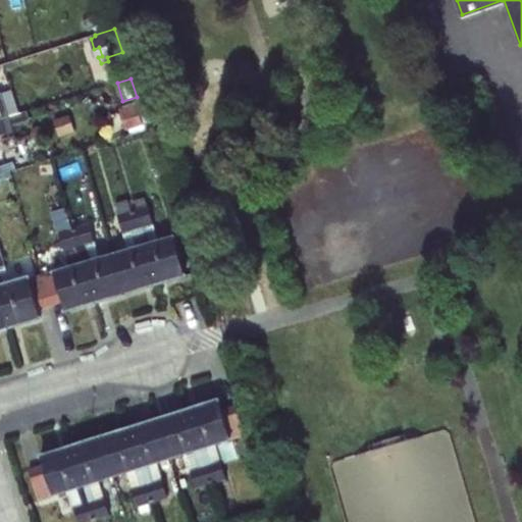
[(138,105),(120,110),(126,131),(144,125),(138,105)]
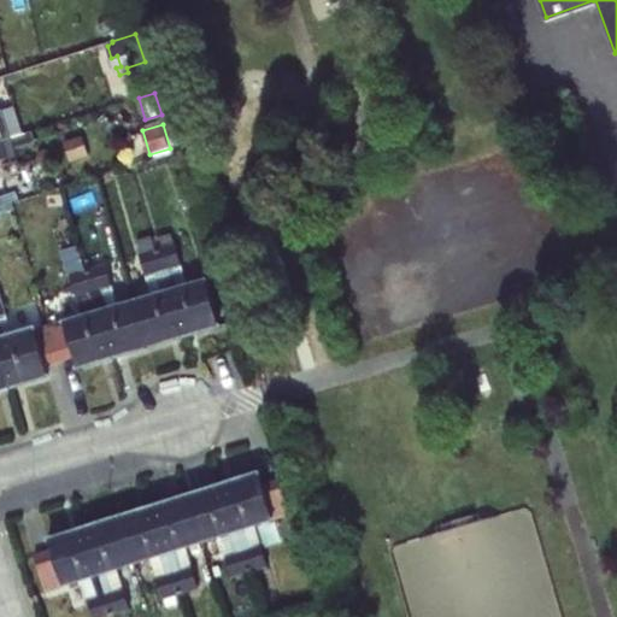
[(9,137),(0,140),(0,160),(18,156),(15,147),(35,140),(31,130),(9,137)]
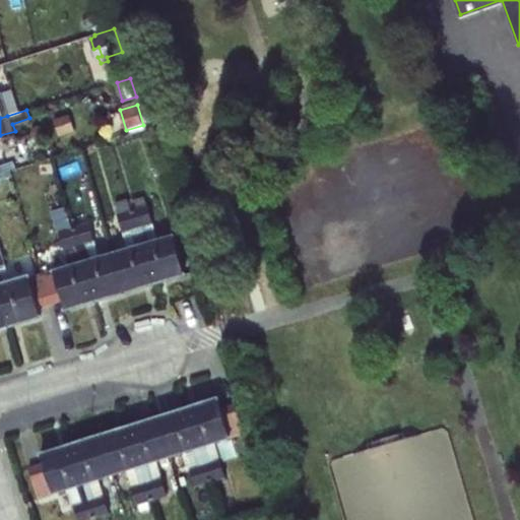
[(52,165),(39,166),(40,174),(53,173),(52,165)]
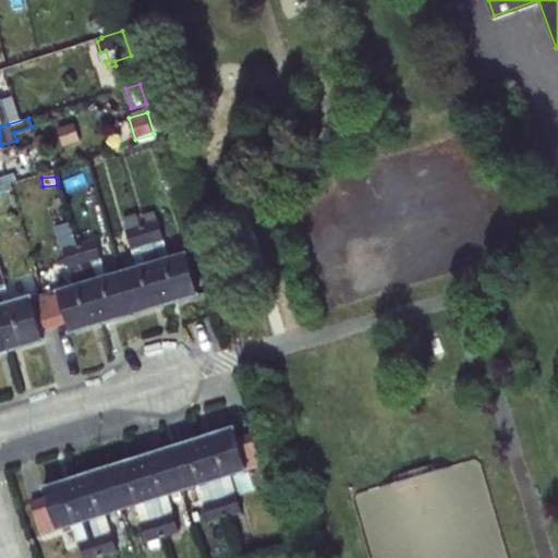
[(143,225),(148,244),(164,240),(158,220),(155,221),(145,225),(143,225)]
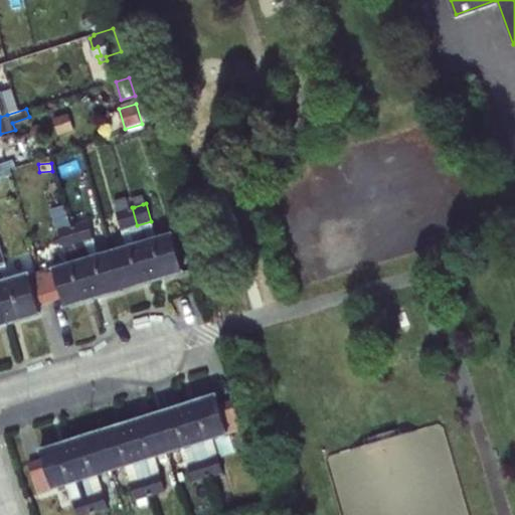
[(130,227),(137,225),(132,207),(117,212),(122,229),(130,227)]
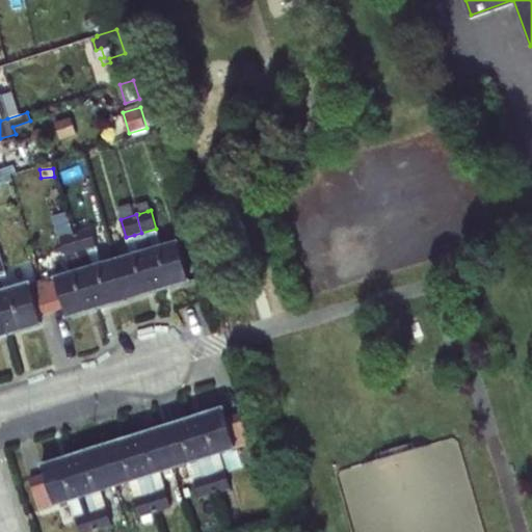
[(87,221),(74,225),(76,233),(89,229),(87,221)]
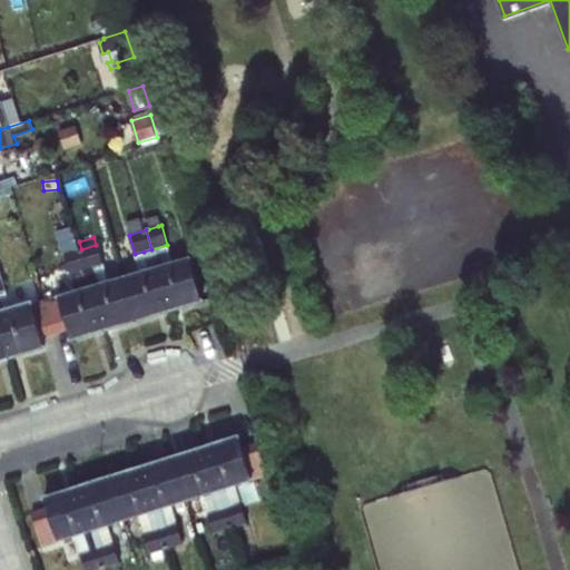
[(64,246),(66,254),(81,249),(79,242),(64,246)]
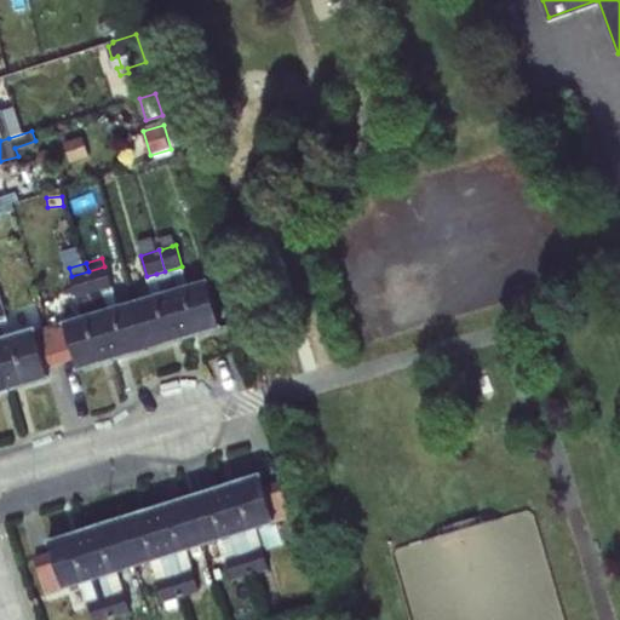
[(104,267),(89,271),(95,292),(102,290),(113,286),(107,265),(104,267)]
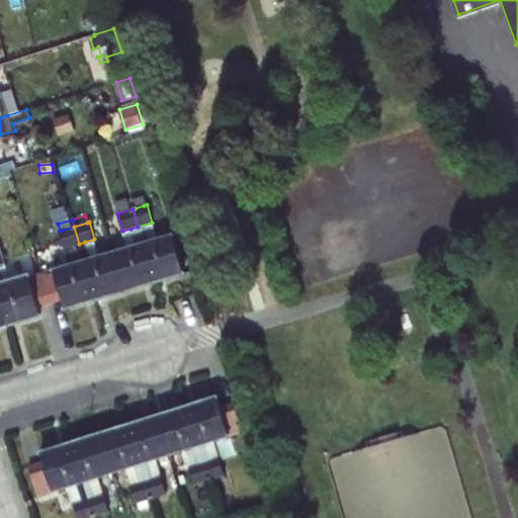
[(156,240),(152,223),(138,227),(143,244),(156,240)]
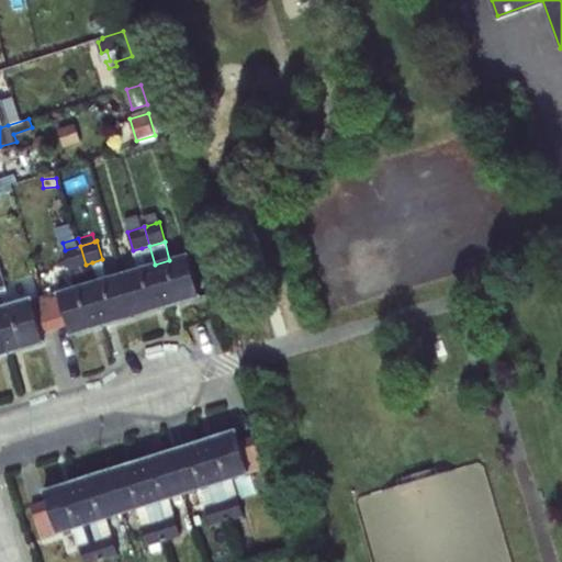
[(65,250),(70,269),(86,265),(80,246),(65,250)]
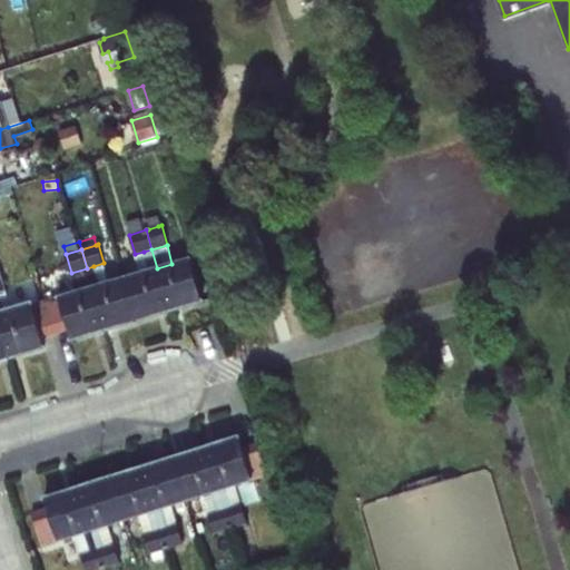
[(156,268),(157,268),(151,249),(144,252),(149,271),(156,268)]
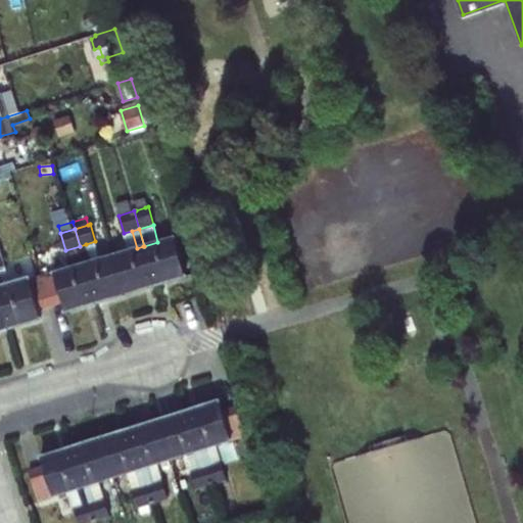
[(144,246),(143,246),(155,285),(186,276),(175,237),(157,242),(144,246)]
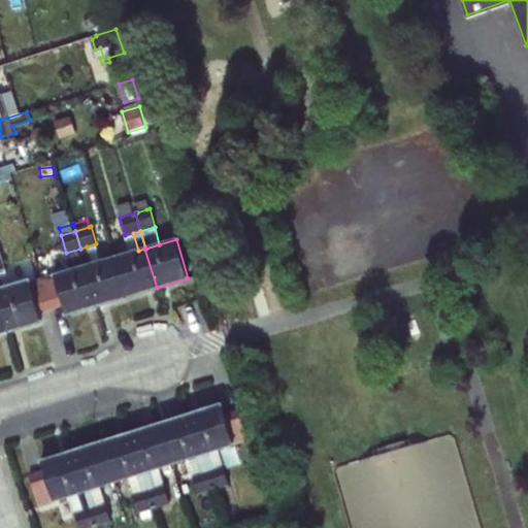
[(92,265),(87,246),(80,249),(86,266),(92,265)]
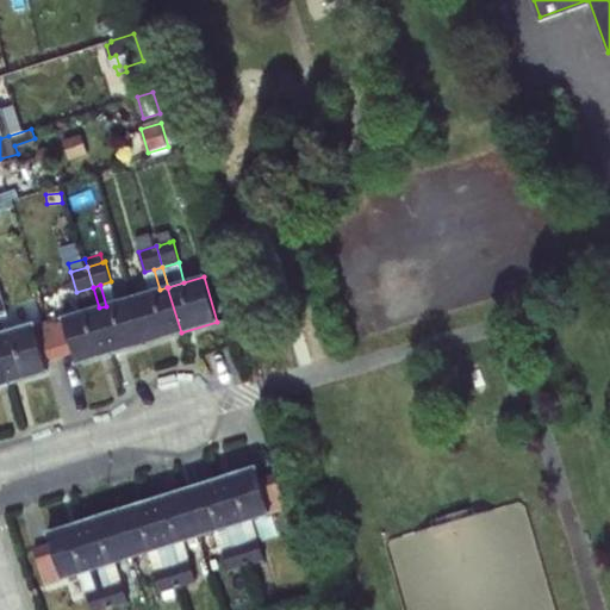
[(93,287),(76,292),(82,312),(99,307),(93,287)]
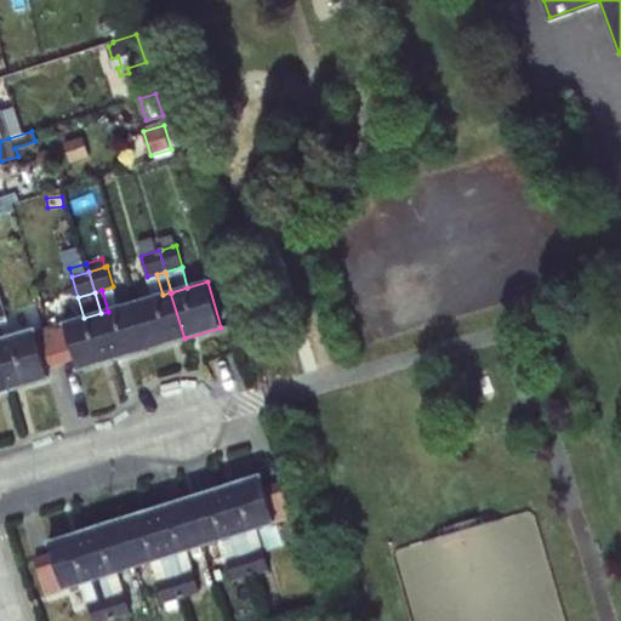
[(163,295),(136,303),(151,348),(184,339),(170,292),(163,295)]
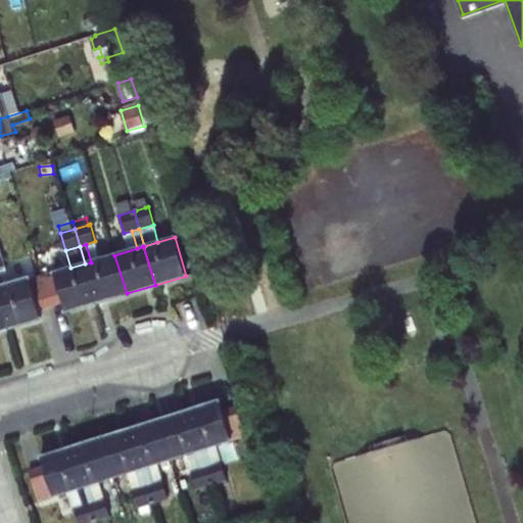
[(91,263),(85,264),(96,302),(127,293),(114,255),(91,263)]
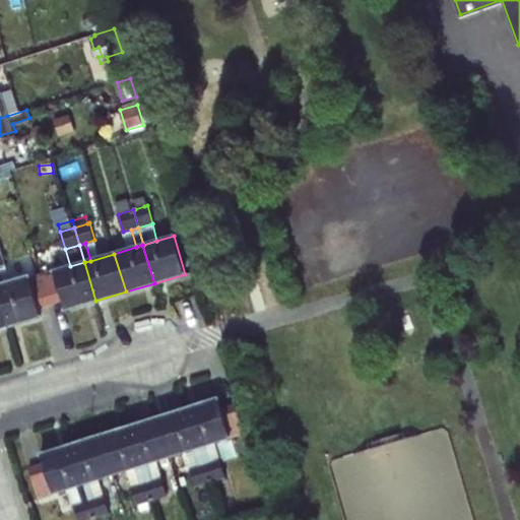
[(70,266),(55,271),(63,301),(66,309),(95,301),(84,262),(70,266)]
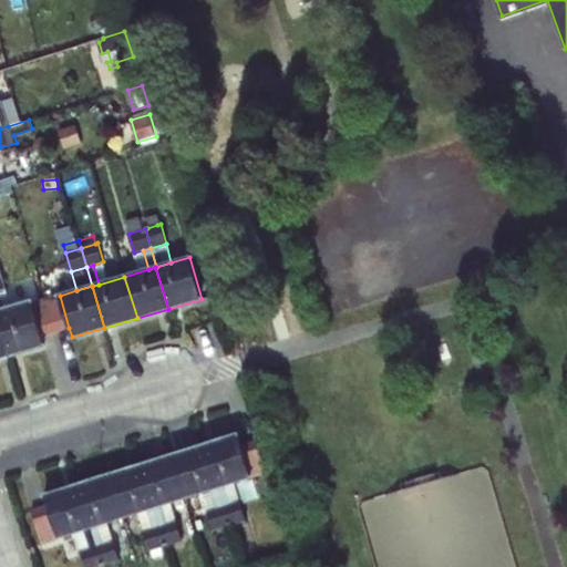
[(0,309),(11,307),(6,288),(0,289),(0,309)]
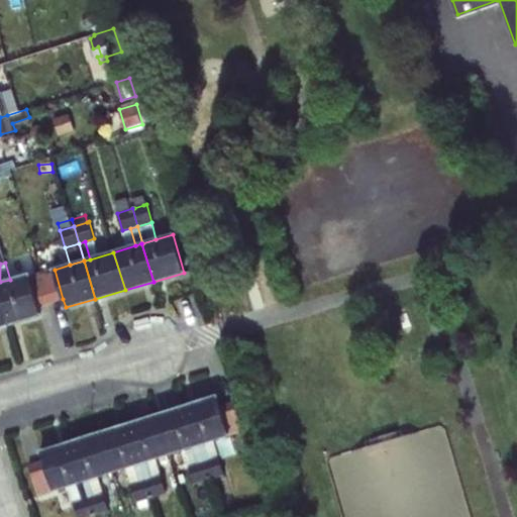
[(63,299),(55,270),(29,277),(38,307),(63,299)]
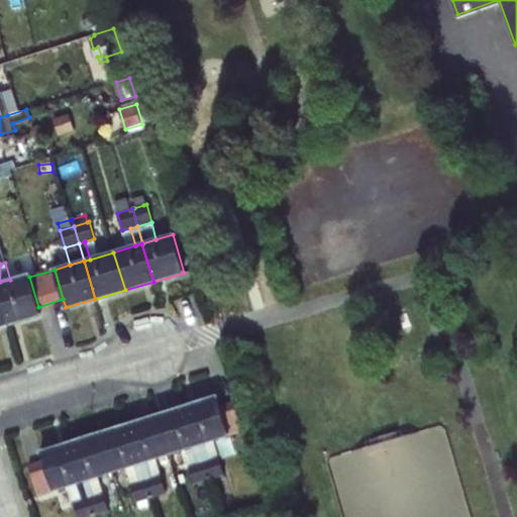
[(0,282),(0,291),(9,324),(40,315),(38,307),(29,277),(28,275),(10,280),(0,282)]
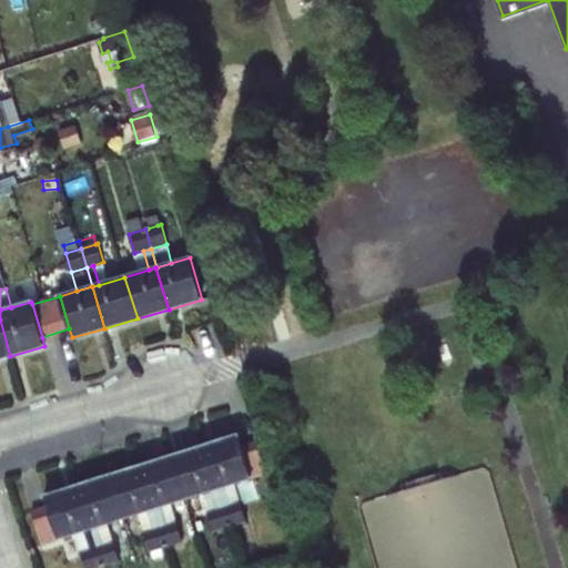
[(0,358),(10,356),(0,320),(0,358)]
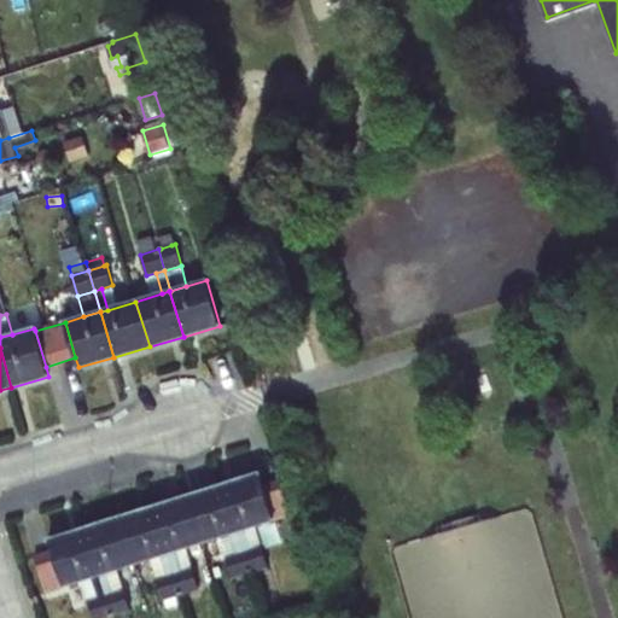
[(258,474),(223,485),(237,531),(255,525),(273,519),(262,484),(258,474)]
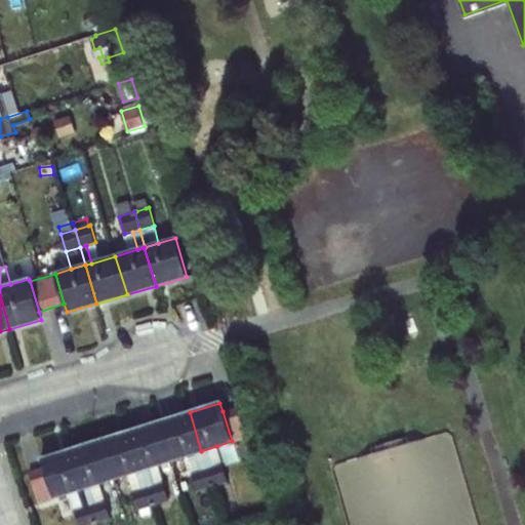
[(223,411),(232,441),(247,437),(237,407),(223,411)]
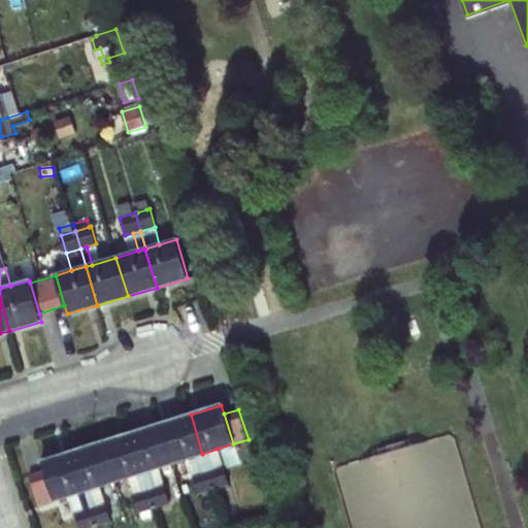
[(191,415),(160,425),(172,463),(188,458),(202,454),(191,415)]
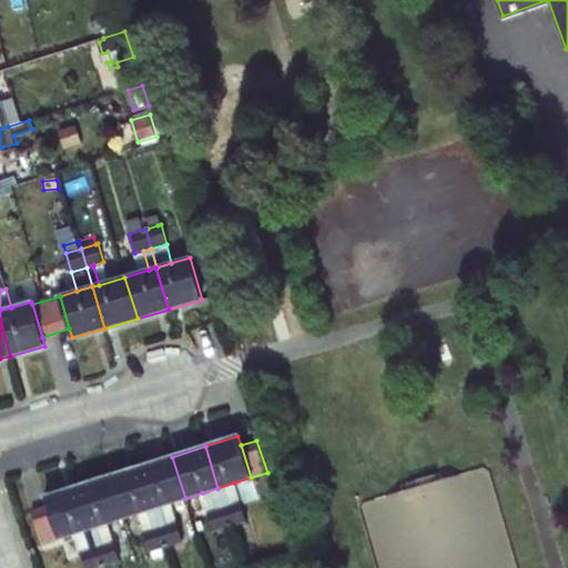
[(172,457),(142,466),(154,508),(185,498),(172,457)]
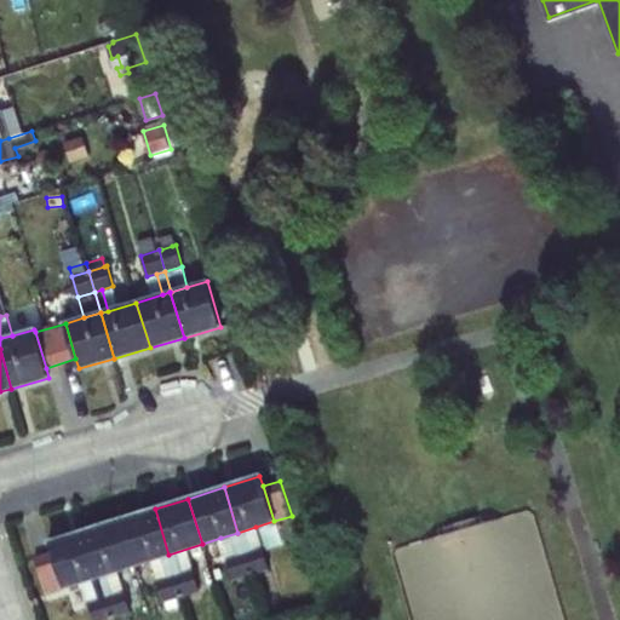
[(155,509),(120,520),(135,566),(161,557),(168,555),(155,509)]
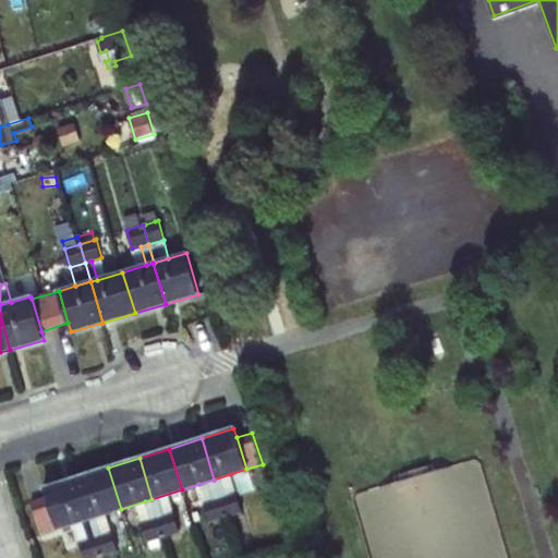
[(108,468),(75,478),(88,519),(106,513),(121,509),(108,468)]
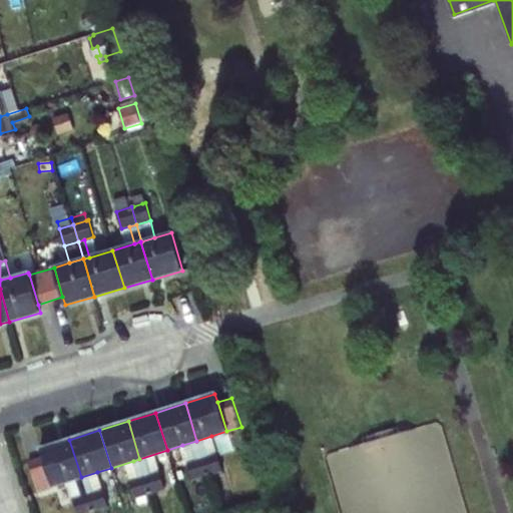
[(211,436),(196,441),(202,459),(216,453),(211,436)]
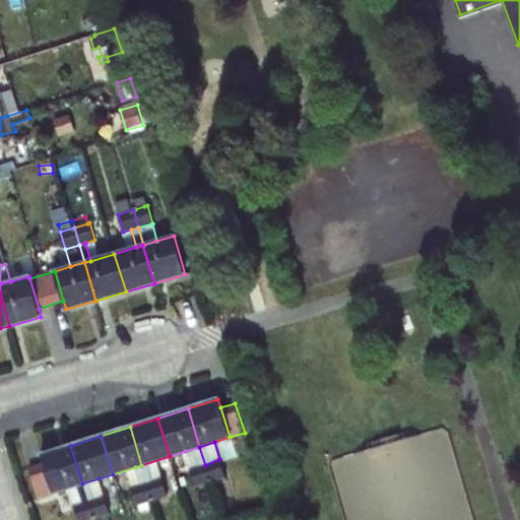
[(70,446),(41,455),(44,464),(54,493),(67,489),(82,483),(70,446)]
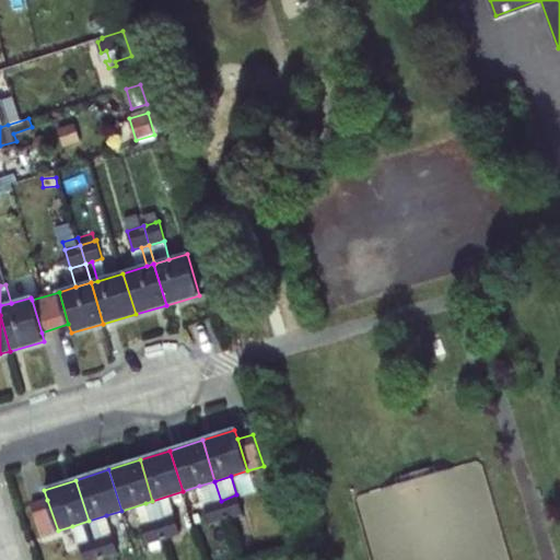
[(221,501),(214,481),(199,486),(206,505),(221,501)]
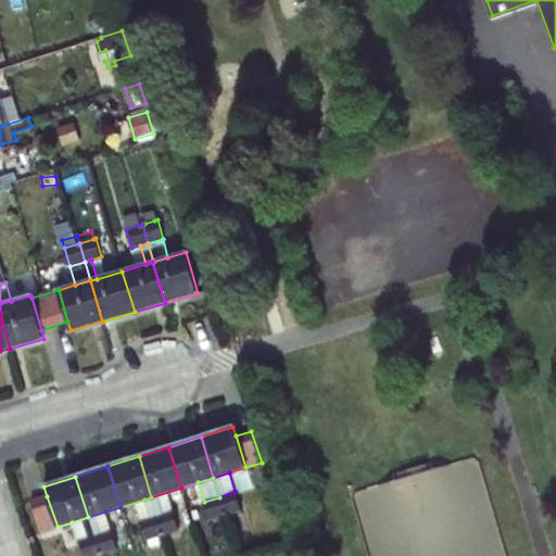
[(235,491),(219,497),(225,516),(241,510),(236,491),(235,491)]
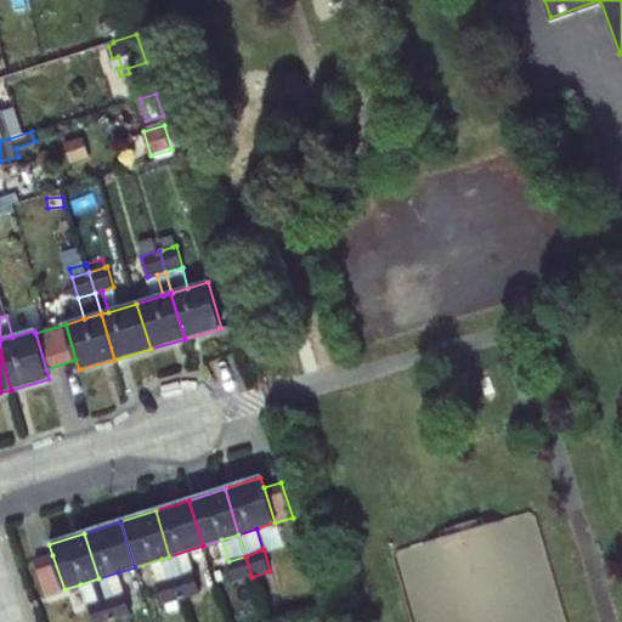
[(46,595),(64,589),(52,555),(35,561),(46,595)]
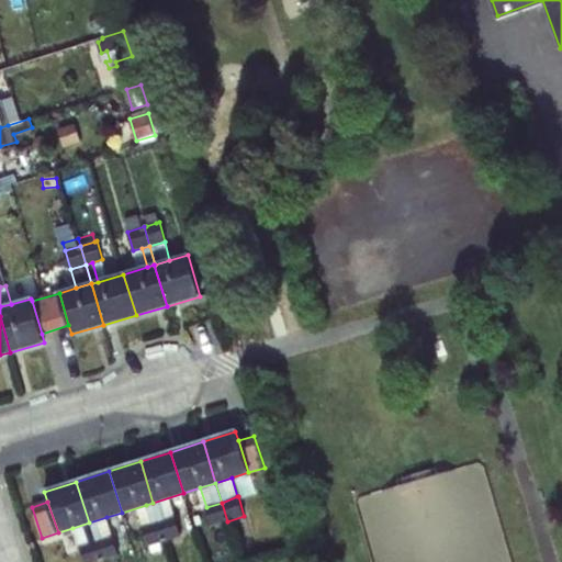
[(152,524),(158,521),(153,503),(146,505),(152,524)]
